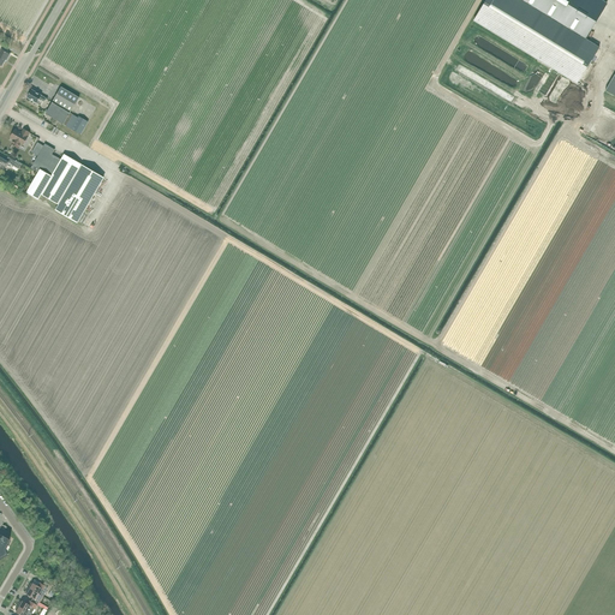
[(599,48),(585,39),(520,0),(485,0),(473,21),(577,84),(599,48)]
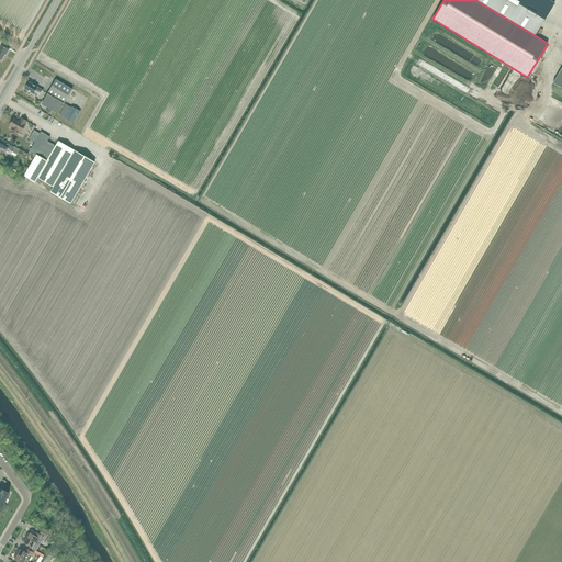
[(554,3),(550,0),(475,0),(535,35),(554,3)]
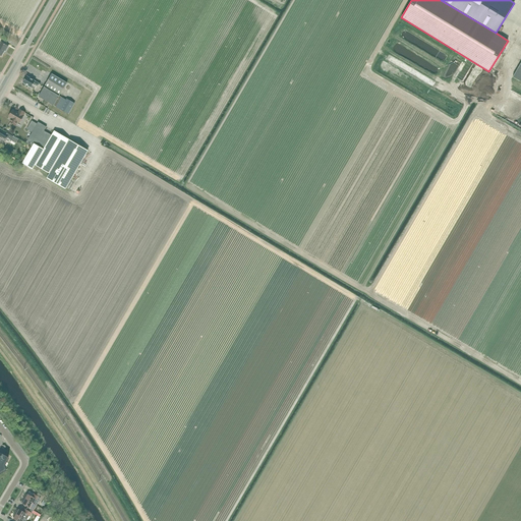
[(1,42),(0,44),(0,55),(1,56),(5,51),(6,51),(8,47),(1,42)]
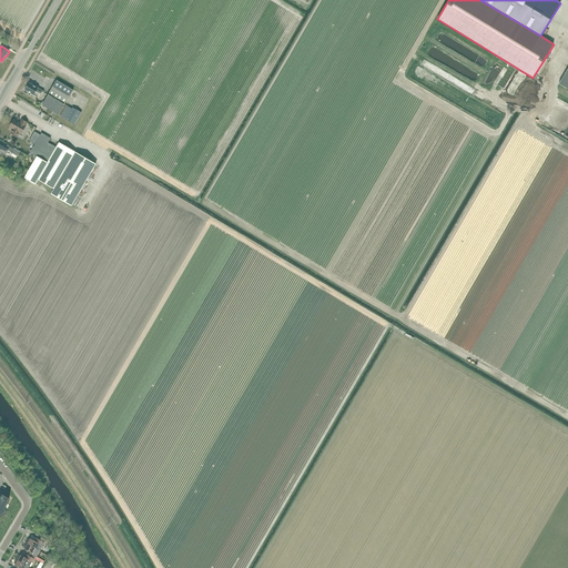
[(57,80),(42,105),(61,117),(67,105),(66,104),(73,90),(57,80)]
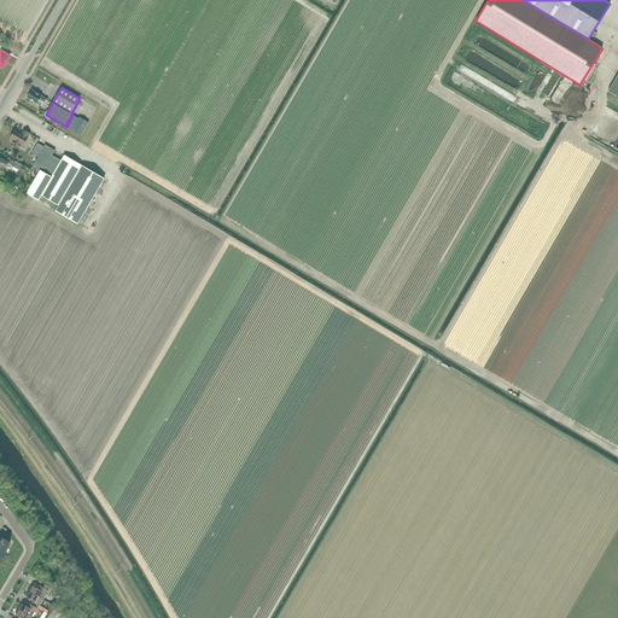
[(45,103),(46,99),(31,91),(28,98),(34,101),(33,103),(36,104),(38,104),(39,104),(41,100),(45,103)]
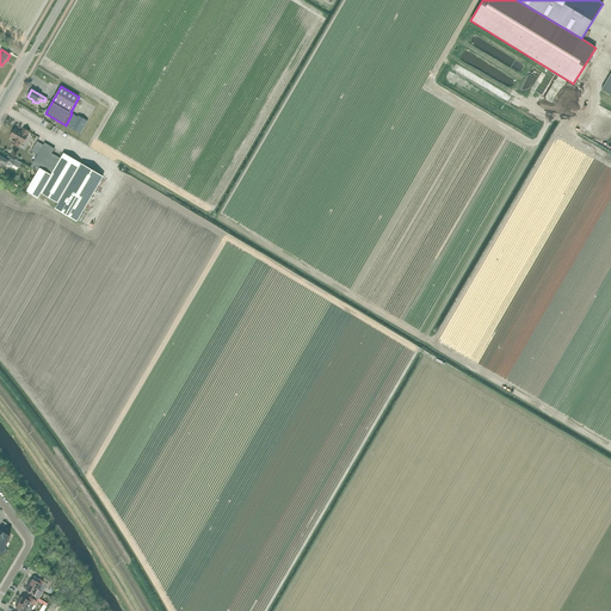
[(11,137),(14,140),(12,143),(18,147),(20,143),(23,144),(28,136),(28,135),(29,131),(24,129),(22,133),(14,129),(11,137)]
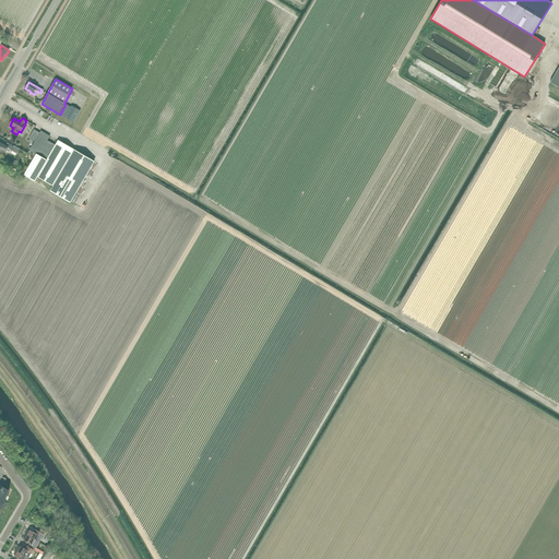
[(34,129),(28,139),(35,142),(39,133),(34,129)]
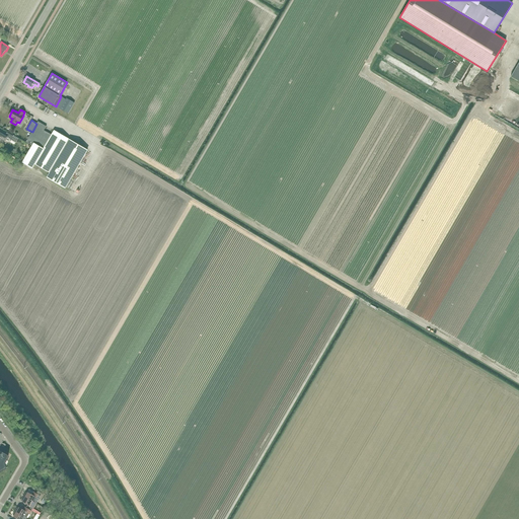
[(32,146),(22,163),(32,169),(34,164),(50,173),(47,177),(66,189),(67,187),(67,186),(88,150),(54,130),(52,135),(44,131),(47,127),(38,122),(36,124),(32,132),(25,142),(32,146)]
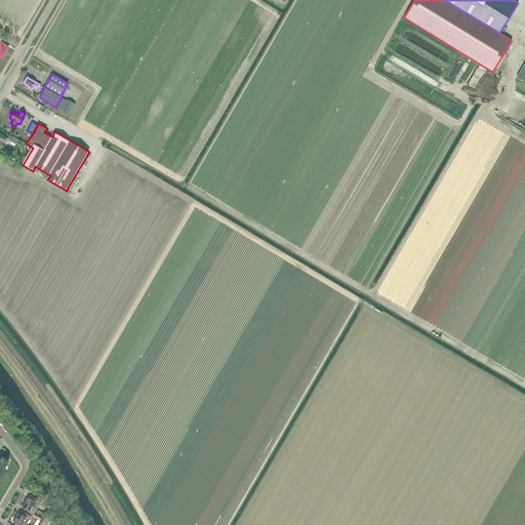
[(7,134),(5,137),(0,134),(0,145),(1,144),(3,146),(5,142),(9,144),(10,142),(16,145),(19,139),(18,139),(19,138),(15,135),(14,137),(14,136),(13,137),(7,134)]
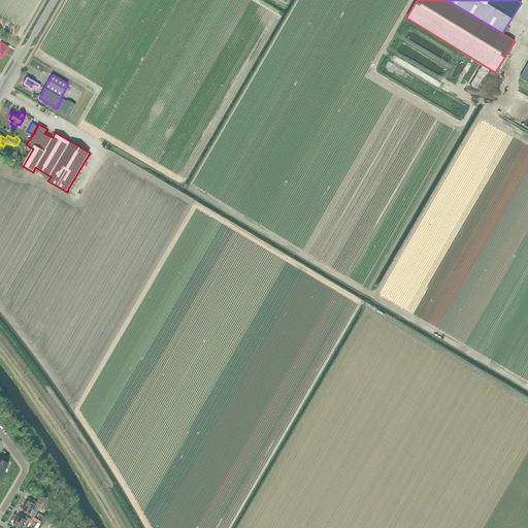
[(0,480),(6,476),(3,472),(8,463),(1,459),(1,460),(0,459),(0,480)]
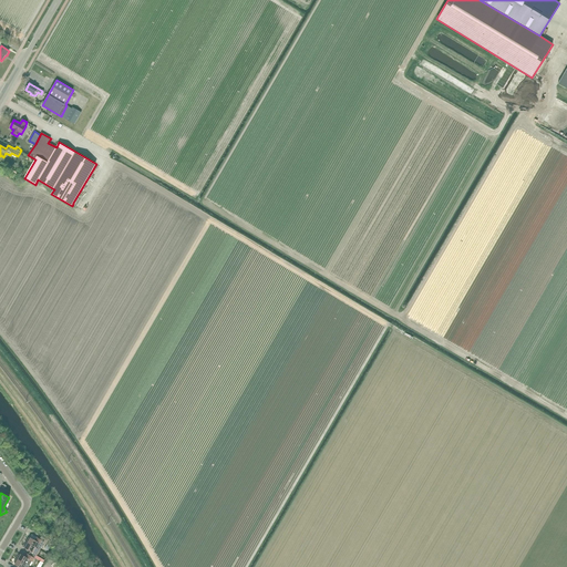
[(35,547),(39,549),(40,550),(44,542),(43,540),(44,538),(41,536),(39,538),(37,537),(34,540),(30,537),(29,538),(28,537),(26,542),(35,547)]
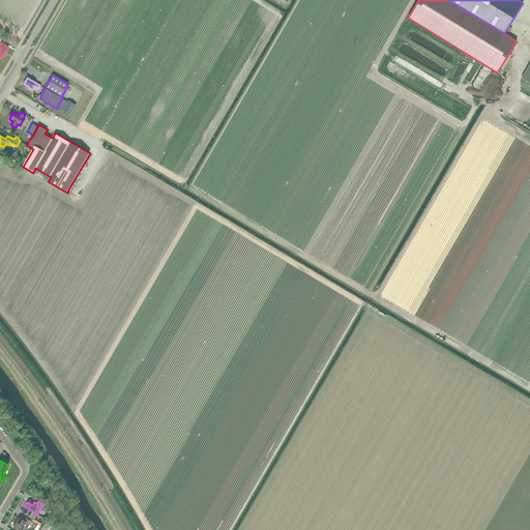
[(32,522),(33,520),(33,519),(36,513),(33,511),(24,506),(22,510),(23,511),(22,512),(28,516),(26,519),(32,522)]
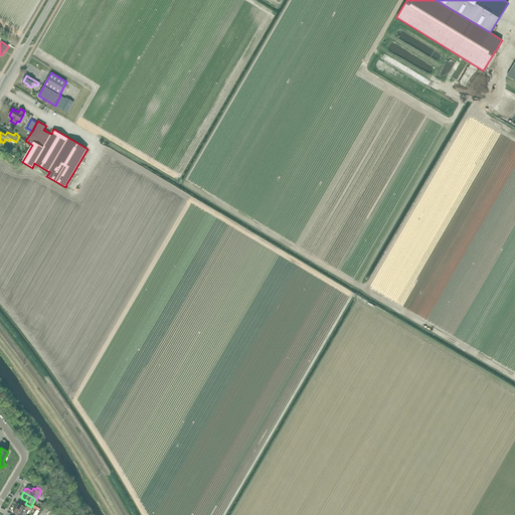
[(31,507),(25,504),(24,506),(18,503),(18,504),(17,503),(15,507),(23,512),(26,514),(28,509),(29,510),(31,507)]
